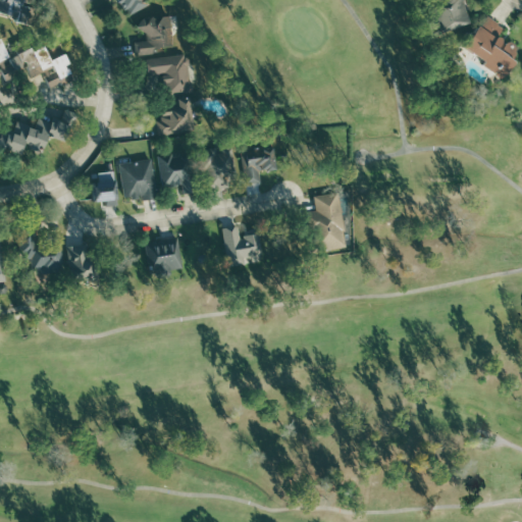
[(0,0),(0,13),(18,16),(17,22),(28,23),(31,0),(0,0)]
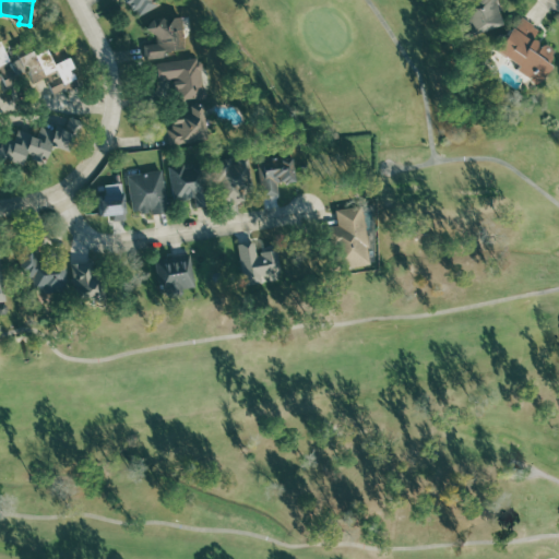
[(130,0),(140,16),(162,4),(158,0),(130,0)]
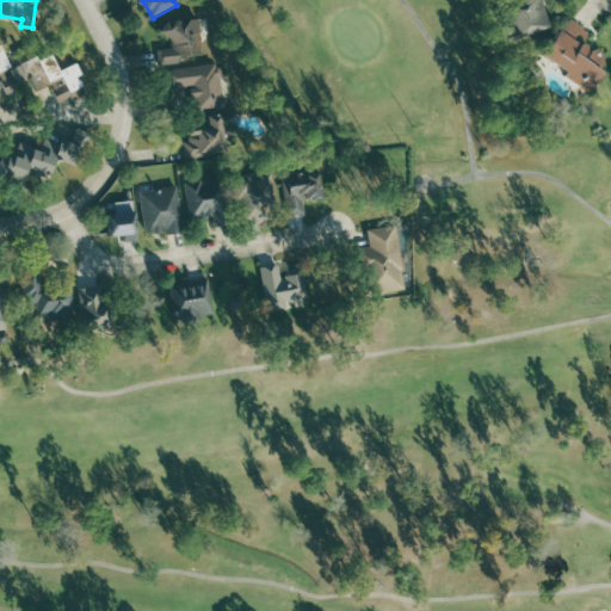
[(516,0),(518,7),(507,10),(517,39),(553,28),(543,0),(516,0)]
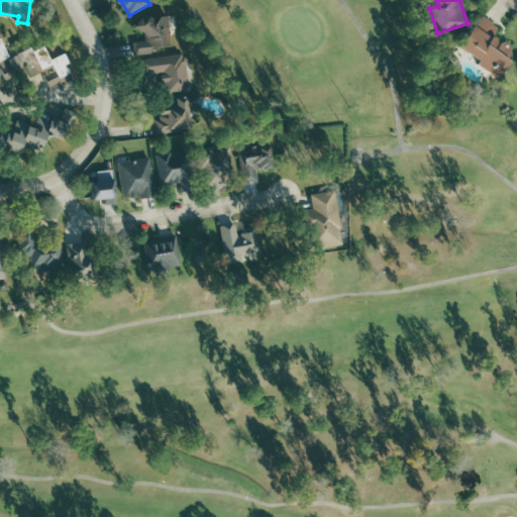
[(135,41),(136,56),(156,54),(154,47),(174,46),(171,15),(141,18),(143,40),(135,41)]
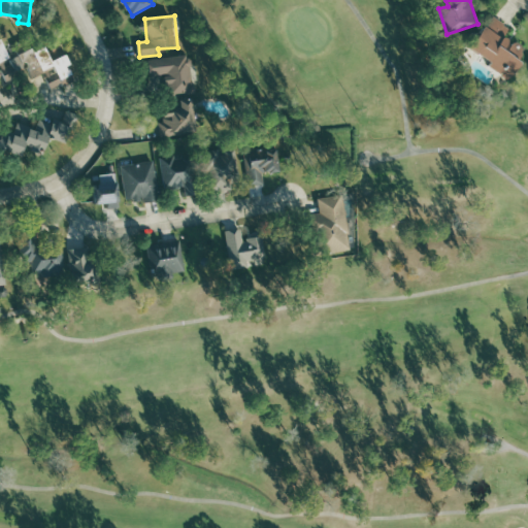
[(515,79),(527,53),(527,51),(504,39),(512,26),(492,15),(474,52),(494,61),(491,68),(515,79)]
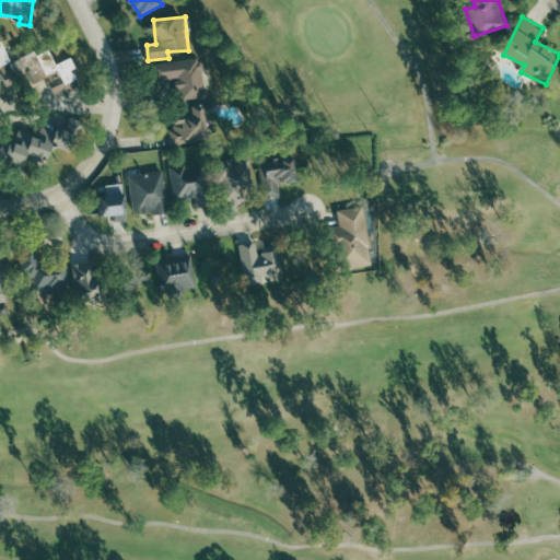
[(0,79),(1,79),(0,76),(0,67),(12,62),(3,43),(0,44),(0,79)]
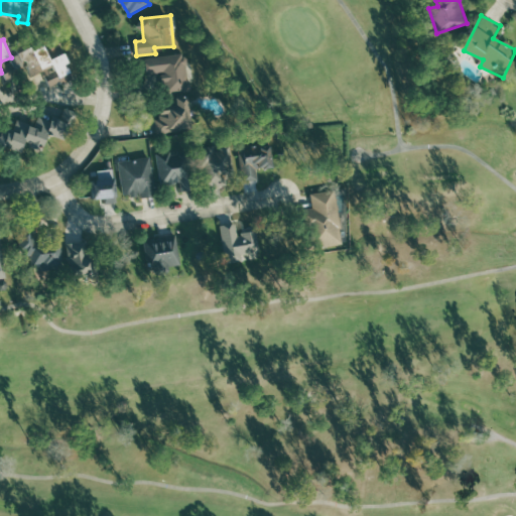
[(74,82),(73,75),(68,65),(71,63),(63,54),(52,59),(46,45),(44,46),(33,48),(8,59),(11,68),(4,72),(9,81),(19,80),(21,84),(36,82),(40,92),(57,84),(74,82)]
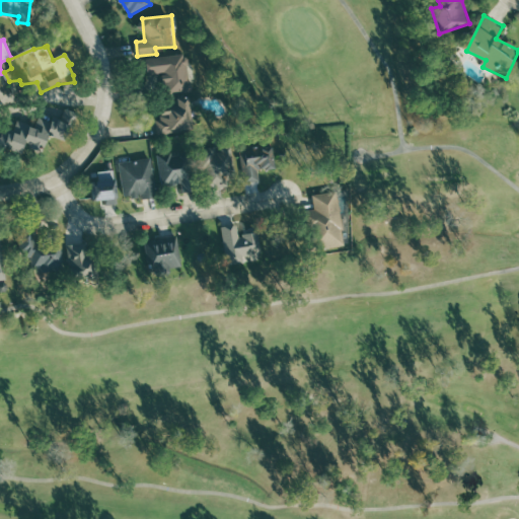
[(147,59),(149,75),(164,73),(167,93),(192,89),(188,54),(147,59)]
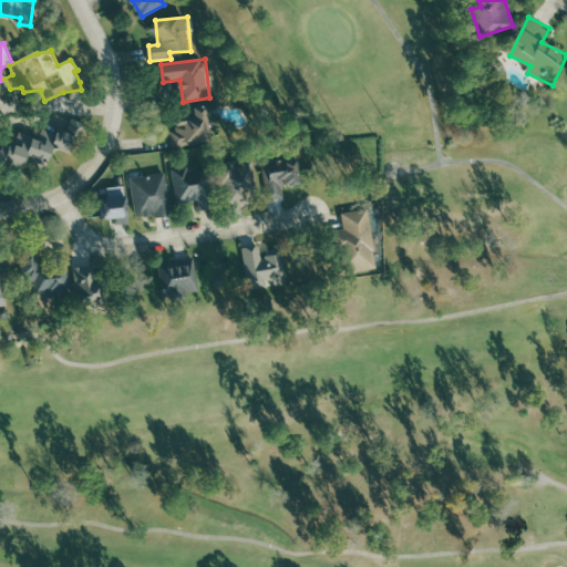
[(195,106),(195,116),(177,117),(177,132),(173,132),(173,144),(212,143),(210,106),(195,106)]
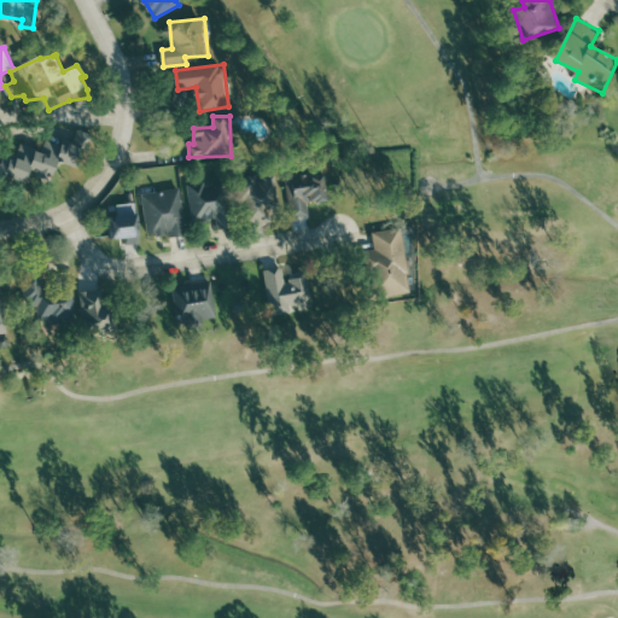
[(0,176),(27,186),(31,174),(53,181),(60,161),(71,164),(77,147),(48,139),(45,150),(29,145),(24,159),(5,152),(3,163),(0,161),(0,176)]
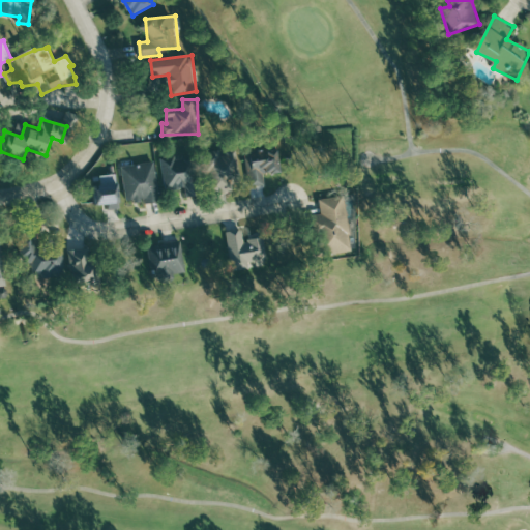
[(217,195),(232,188),(228,180),(243,173),(232,147),(202,158),(217,195)]
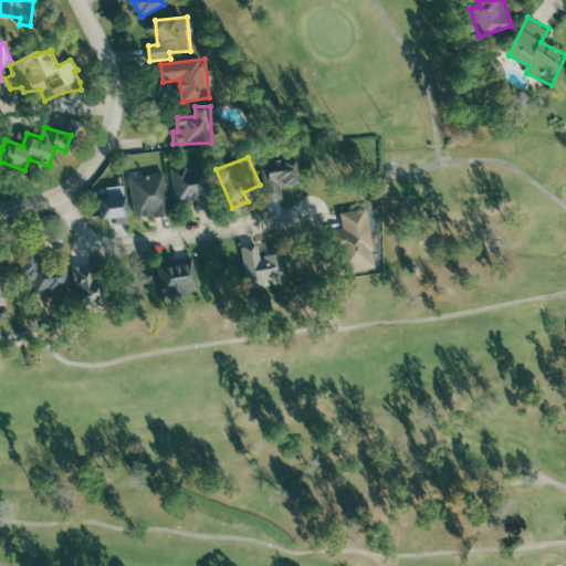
[(303,184),(299,158),(263,165),(270,200),(286,197),(284,187),(303,184)]
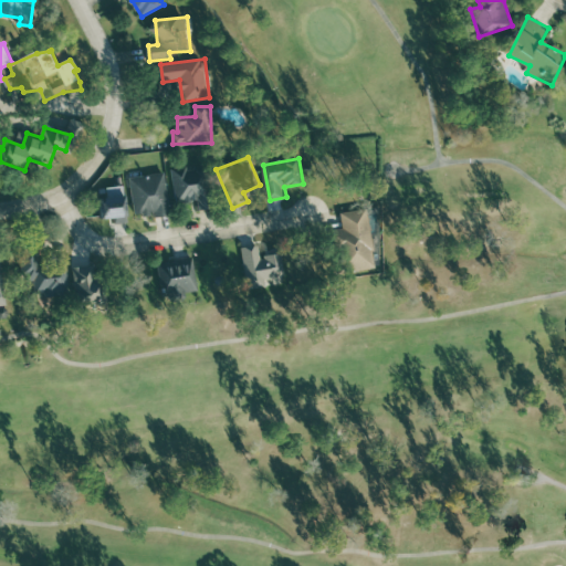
[(173,169),(179,203),(199,199),(201,210),(211,208),(205,169),(191,171),(190,166),(173,169)]
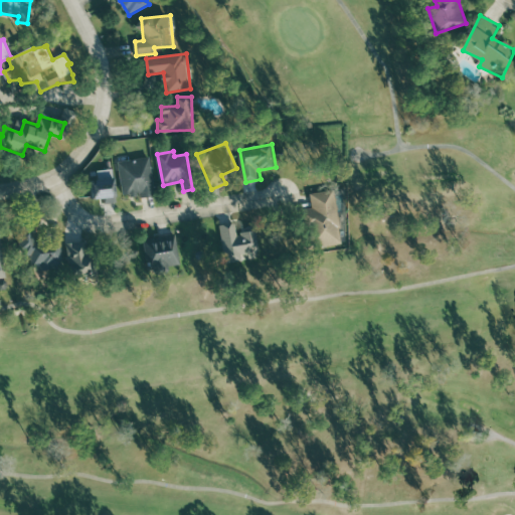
[(121,160),(123,198),(156,196),(153,158),(121,160)]
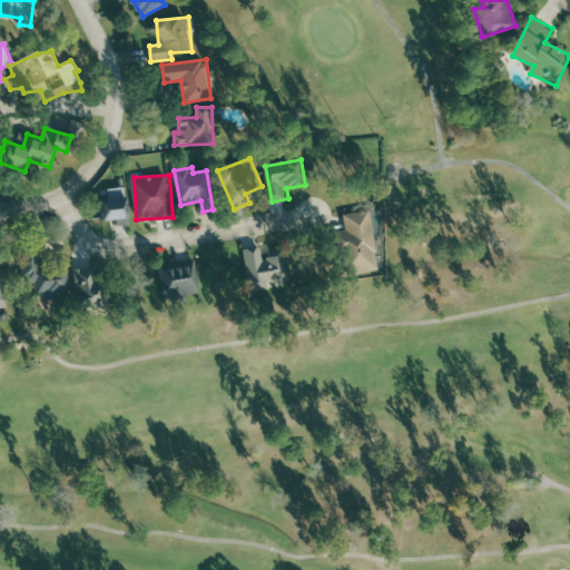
[(104,222),(118,220),(118,225),(131,224),(129,198),(102,199),(104,222)]
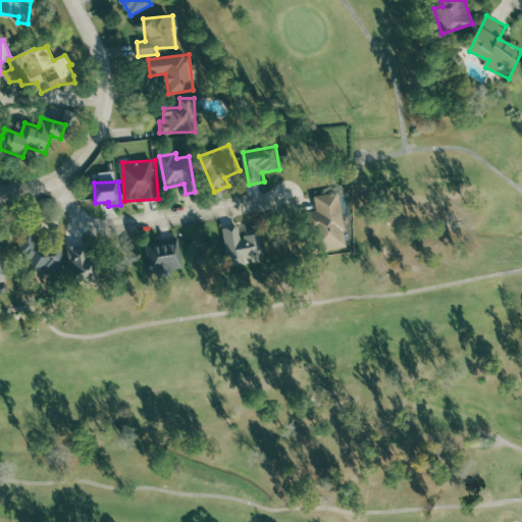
[(316,197),(319,211),(311,212),(318,252),(350,247),(340,193),(316,197)]
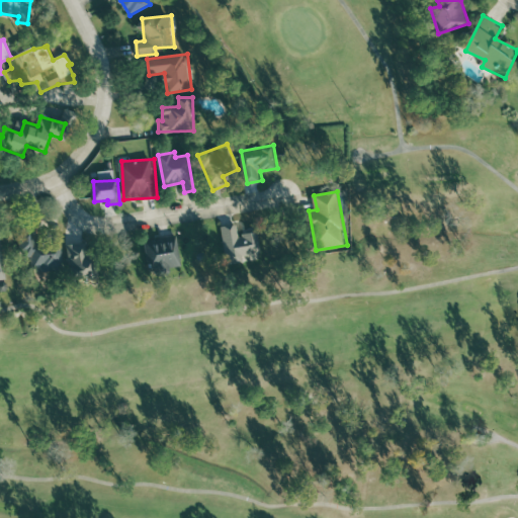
[(223,227),(228,265),(247,262),(246,258),(260,256),(257,233),(239,236),(238,225),(223,227)]
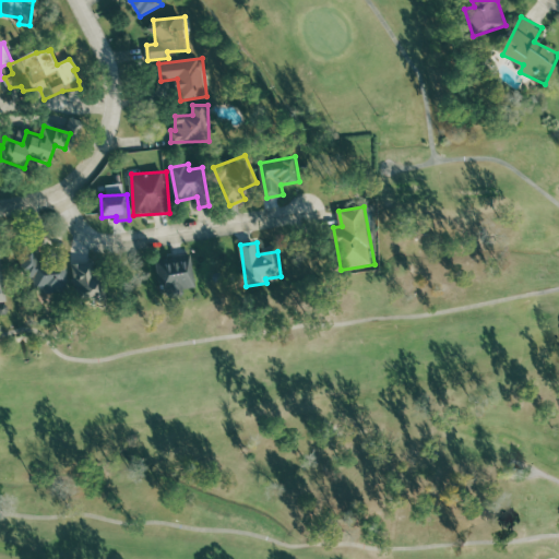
[(69,264),(46,264),(46,254),(23,254),(23,277),(38,277),(37,298),(69,299),(69,264)]
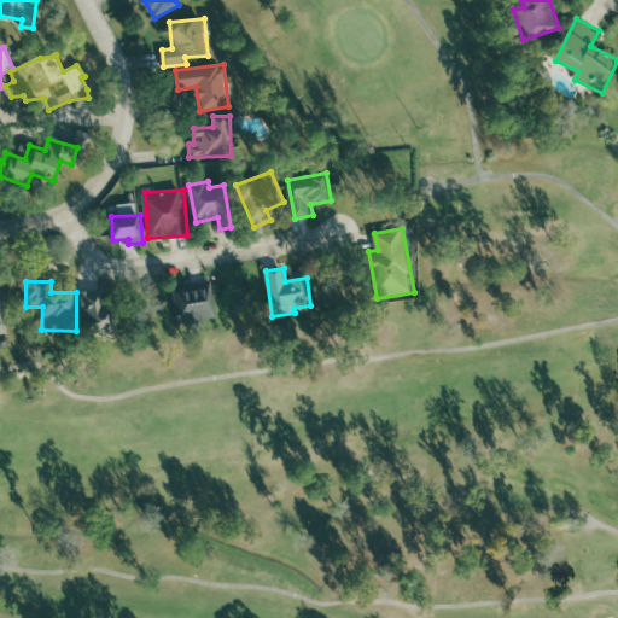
[(219,321),(214,283),(175,289),(179,320),(186,319),(187,326),(219,321)]
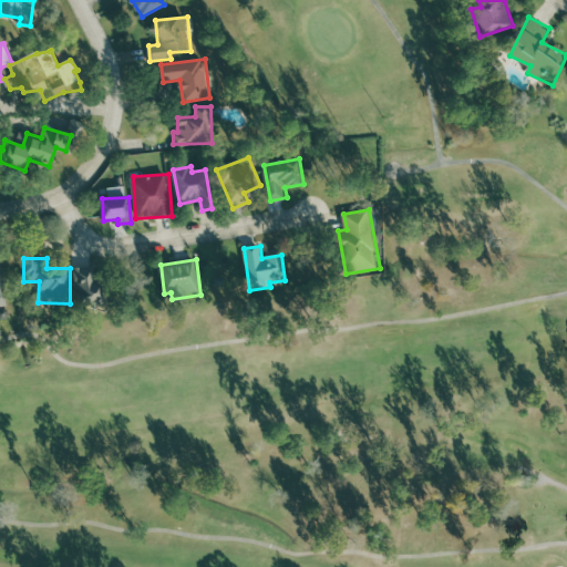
[(76,267),(75,303),(100,303),(101,268),(76,267)]
